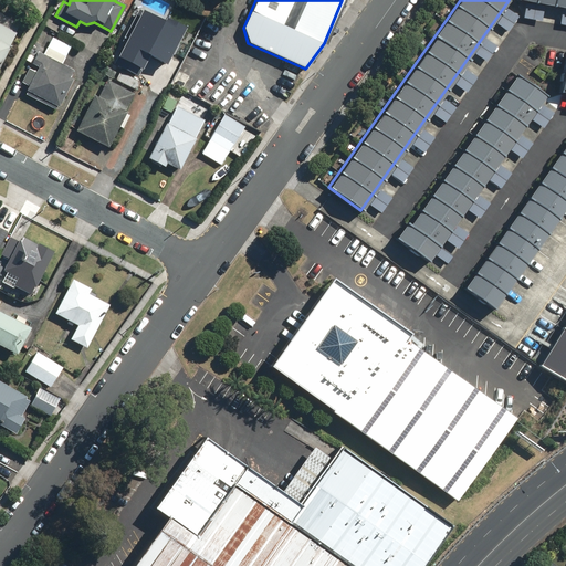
[(525,4),(523,18),(542,21),(544,8),(525,4)]
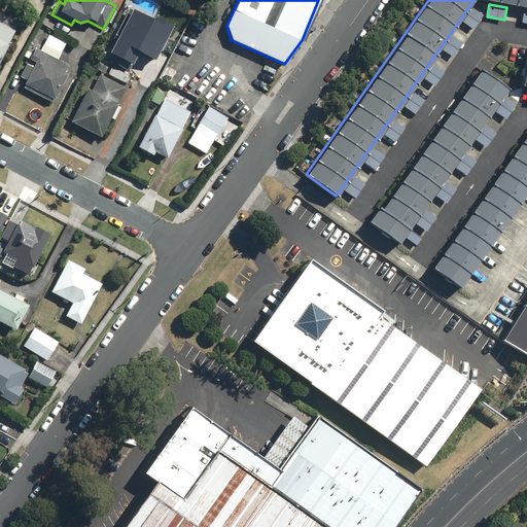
[(472,8),(463,23),(472,29),(483,15),(472,8)]
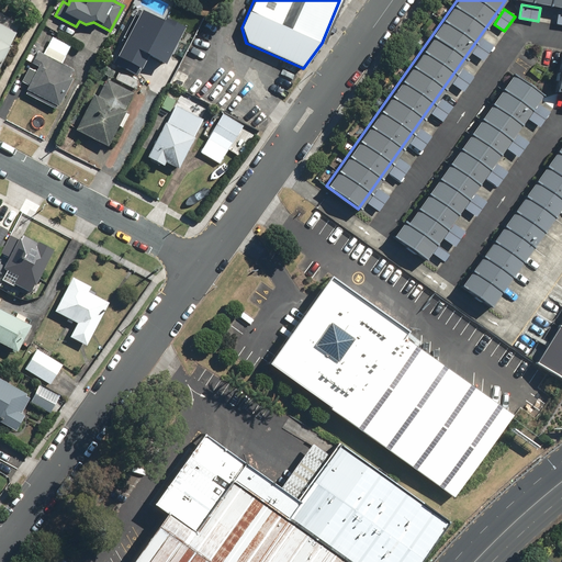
[(0,65),(18,32),(0,23),(0,65)]
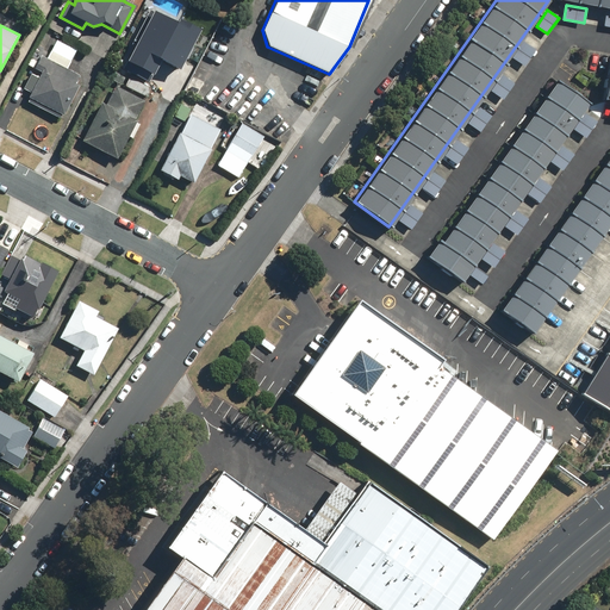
[(39,56),(33,68),(41,72),(38,78),(30,74),(22,89),(30,93),(27,97),(29,98),(27,101),(60,118),(61,114),(63,116),(79,85),(75,83),(79,75),(66,68),(75,50),(55,39),(49,53),(55,56),(53,62),(39,56)]
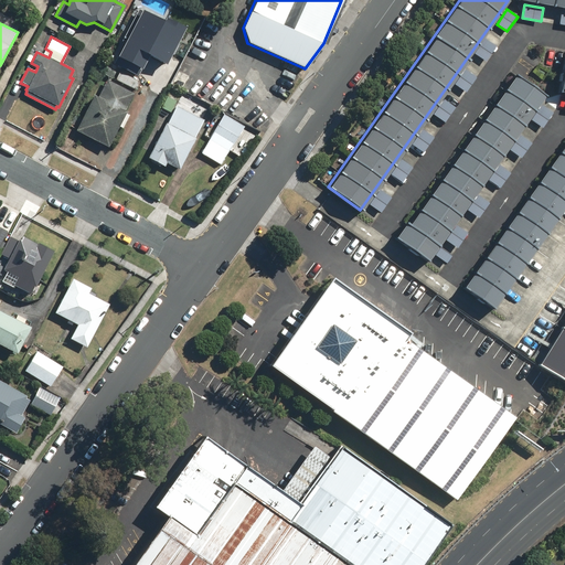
[(484,39),(475,53),(486,61),(496,45),(484,39)]
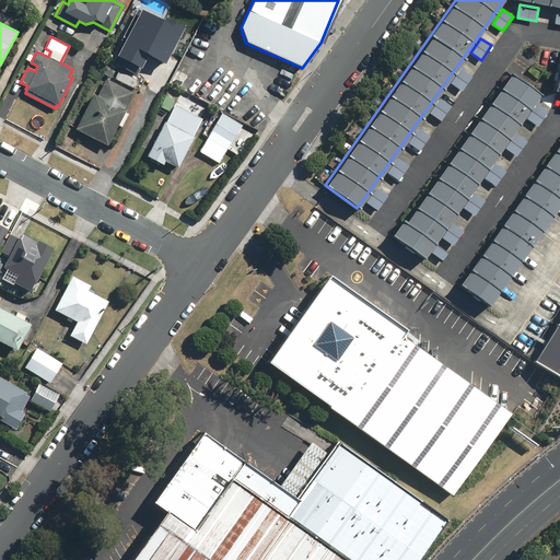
[(115,66),(103,59),(96,72),(109,78),(115,66)]
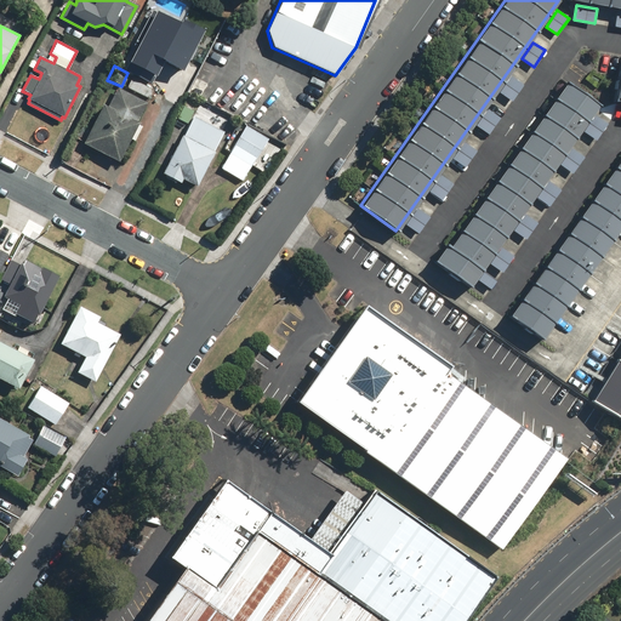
[(511,77),(500,92),(512,101),(523,85),(511,77)]
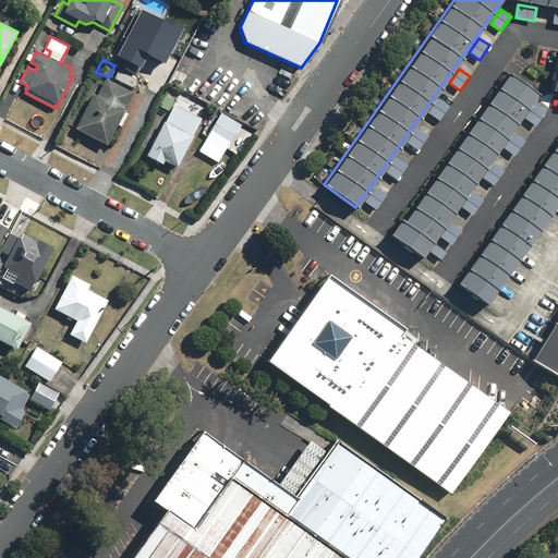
[(160,76),(146,70),(135,91),(149,98),(160,76)]
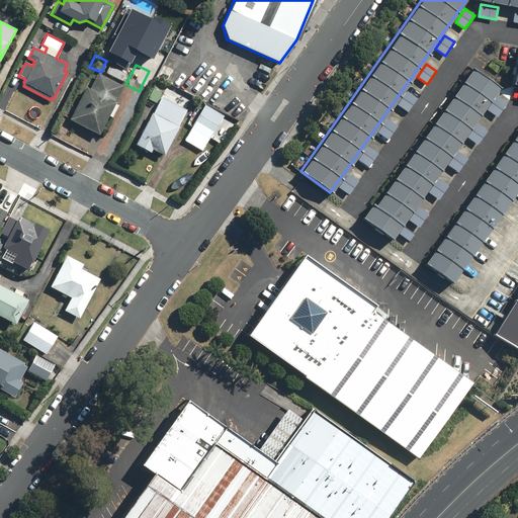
[(372,204),(362,219),(393,239),(499,87),(471,69),(375,206),(372,204)]
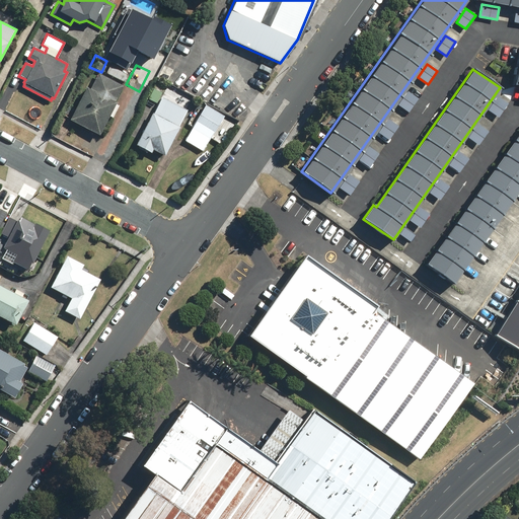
[(122,85),(97,73),(89,89),(85,87),(69,120),(98,135),(116,101),(114,101),(122,85)]
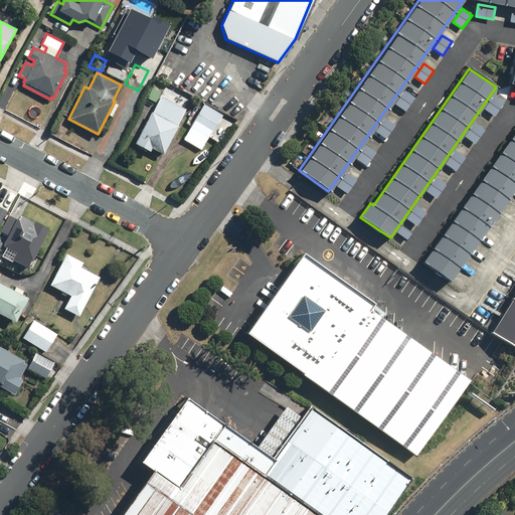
[(159,92),(150,88),(145,99),(154,103),(159,92)]
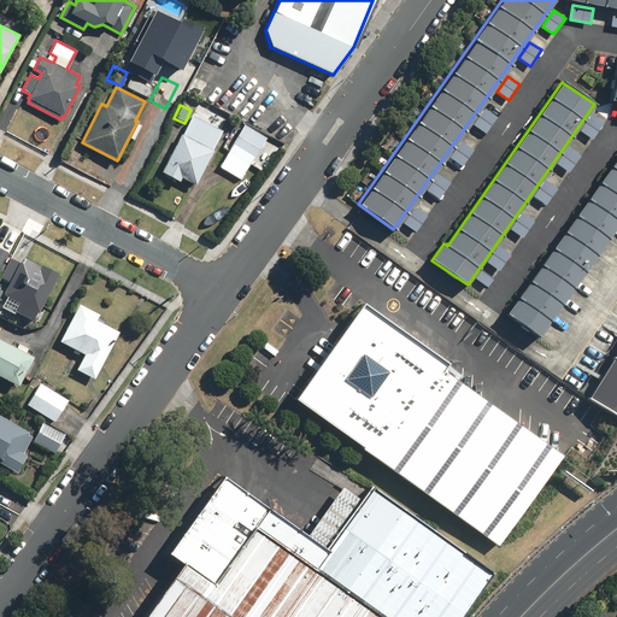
[(485,110),(474,125),(486,134),(497,118),(485,110)]
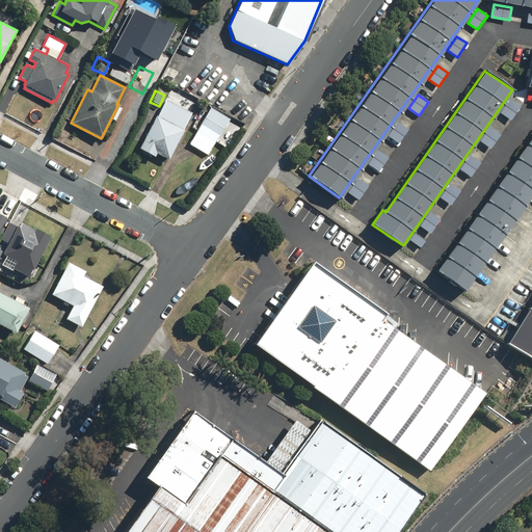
[(509,99),(500,113),(510,121),(520,106),(509,99)]
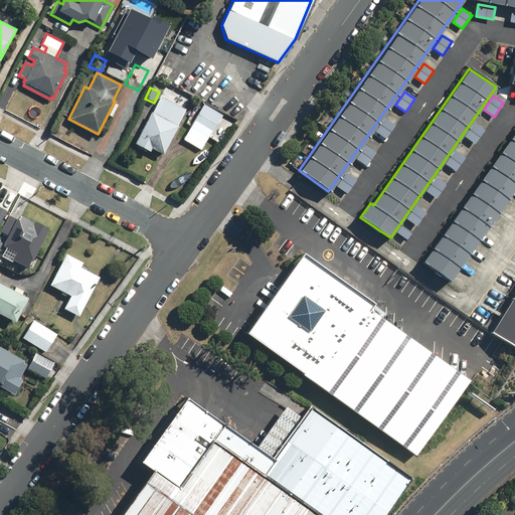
[(159,97),(151,112),(150,111),(133,143),(149,152),(150,150),(162,156),(177,126),(175,125),(183,109),(159,97)]
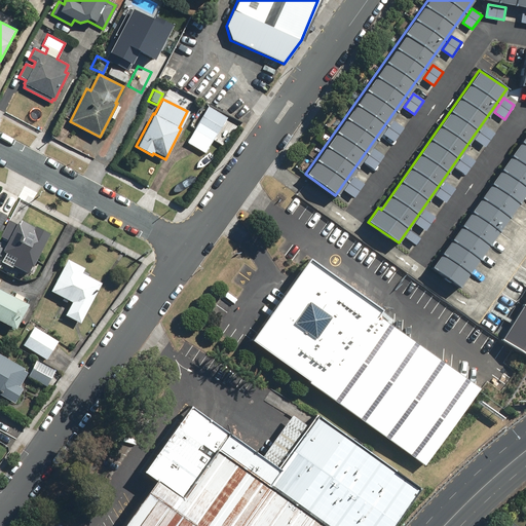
[(226,118),(205,107),(185,143),(202,152),(226,118)]
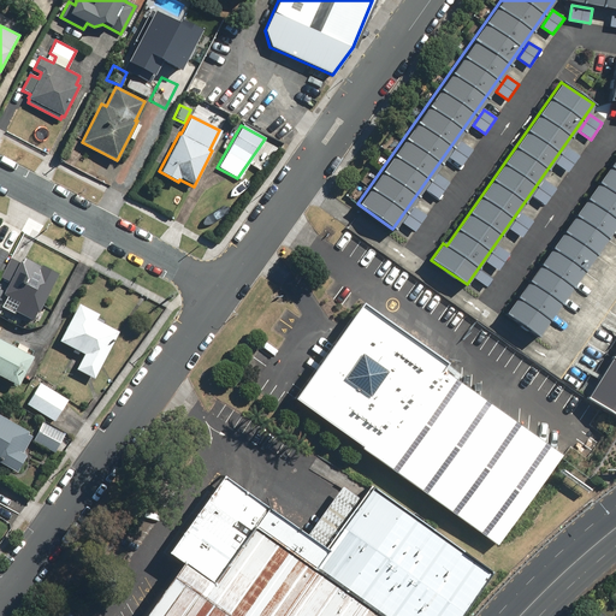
[(460,141),(449,157),(461,165),(472,149),(460,141)]
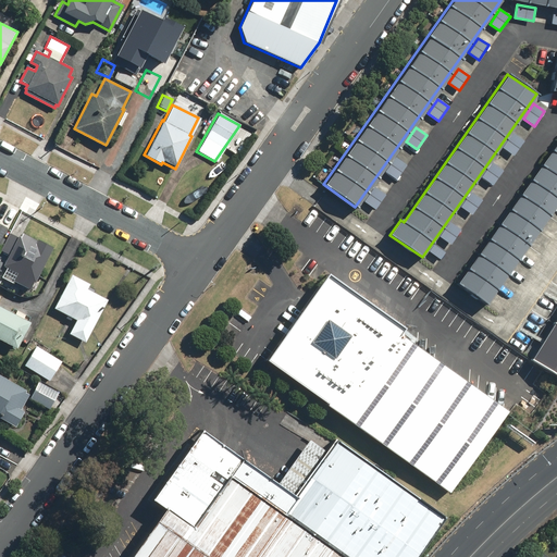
[(512,134),(503,148),(514,156),(523,140),(512,134)]
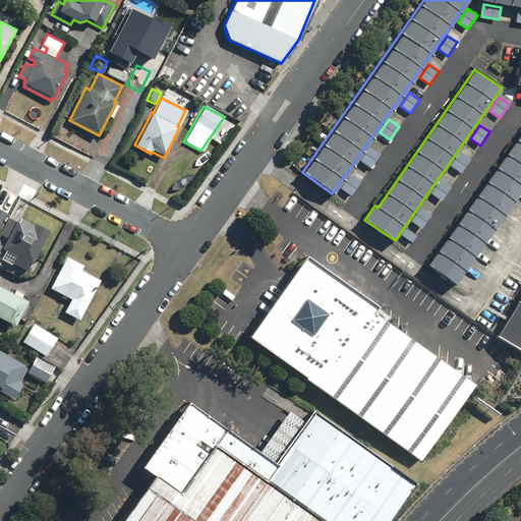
[(520,132),(427,266),(454,284),(520,189),(520,132)]
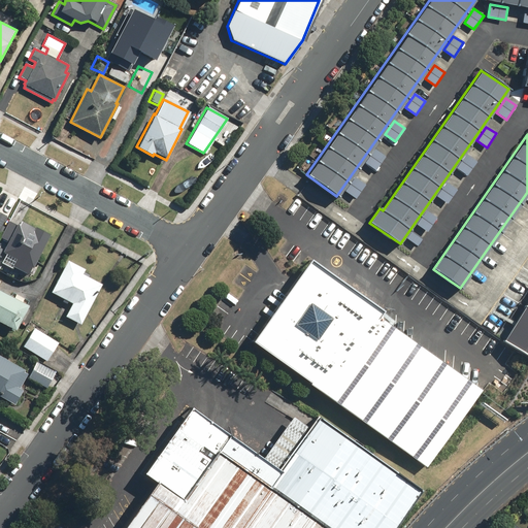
[(374,149),(365,162),(375,169),(385,156),(374,149)]
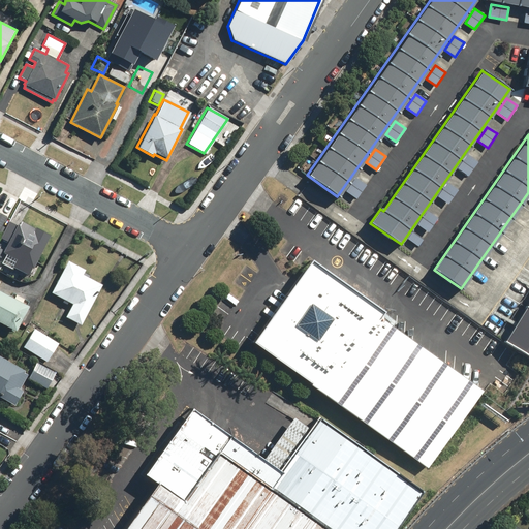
[(468,155),(458,168),(468,176),(477,161),(468,155)]
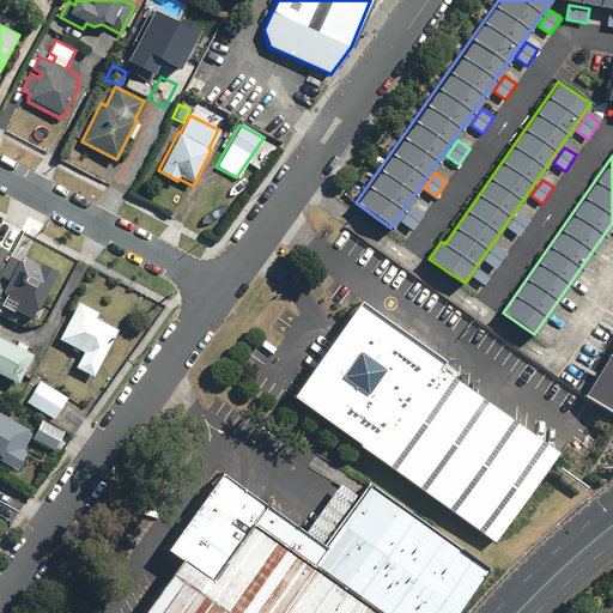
[(412,206),(401,222),(413,230),(424,213),(412,206)]
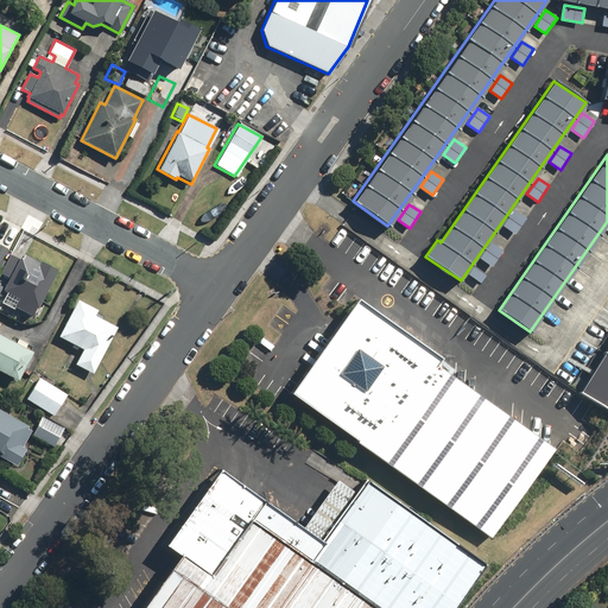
[(514,210),(504,226),(515,234),(526,217),(514,210)]
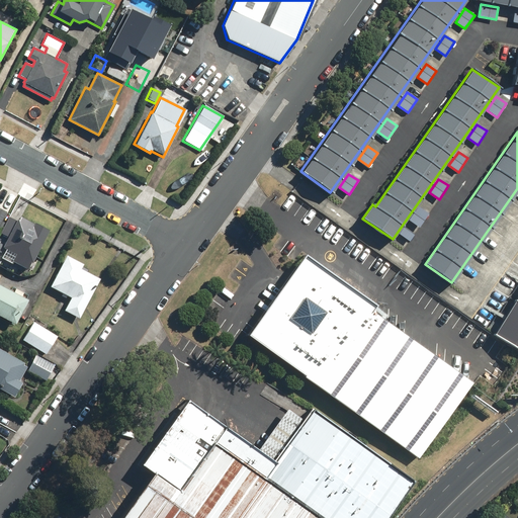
[(419,206),(410,220),(420,227),(429,212),(419,206)]
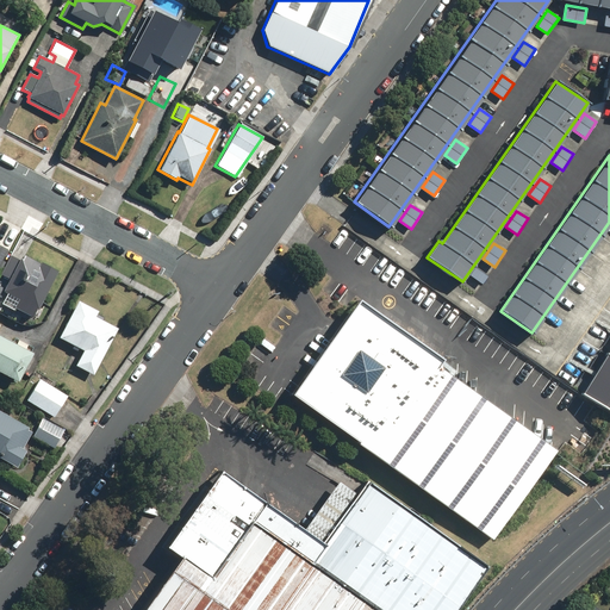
[(39,263),(20,254),(18,260),(8,255),(0,271),(0,275),(7,279),(1,292),(16,299),(12,307),(30,317),(33,311),(35,312),(57,271),(41,262),(39,263)]
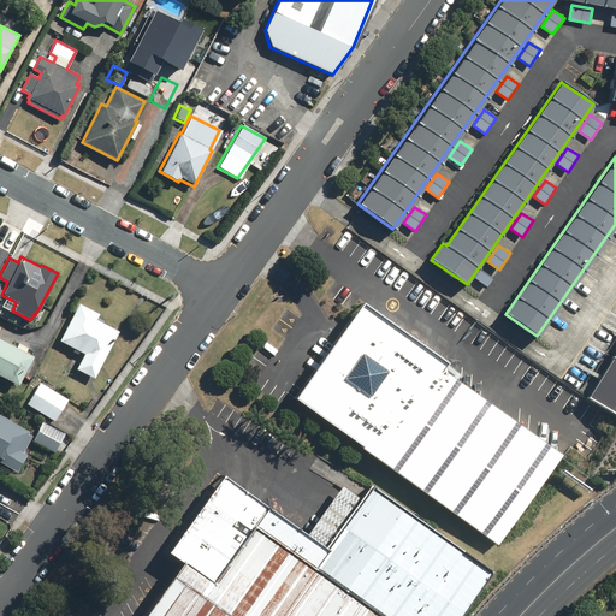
[(481,270),(477,277),(489,285),(493,278),(481,270)]
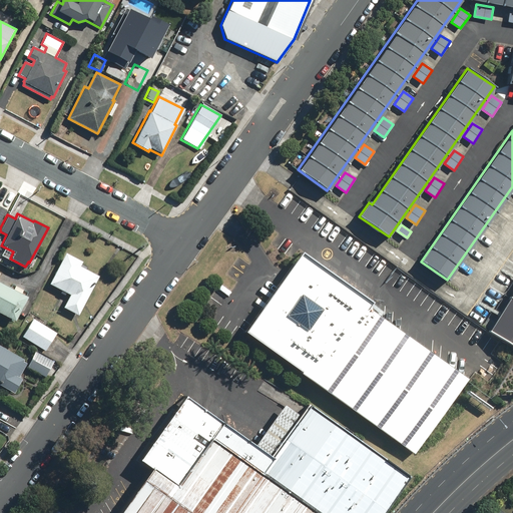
[(96,276),(77,266),(80,262),(63,252),(47,284),(67,294),(61,307),(76,315),(96,276)]
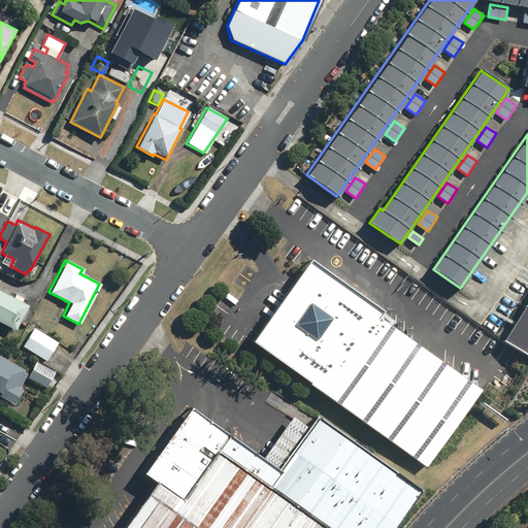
[(307,260),(251,341),(426,464),(481,387),(377,316),(381,311),(307,260)]
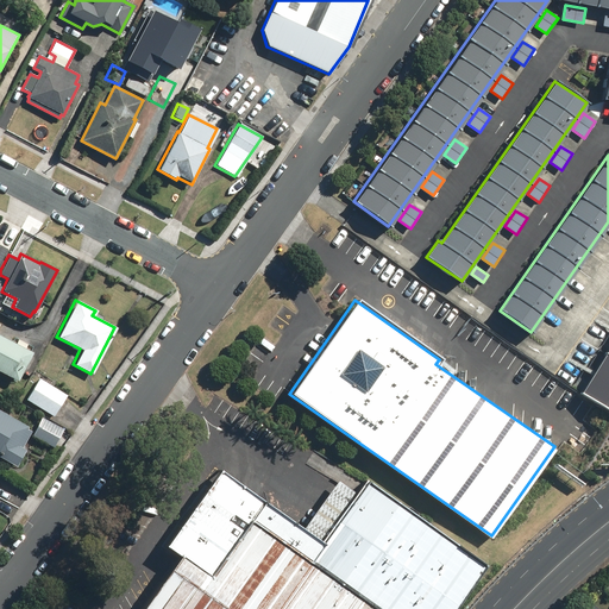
[(31,352),(0,336),(0,372),(16,381),(31,352)]
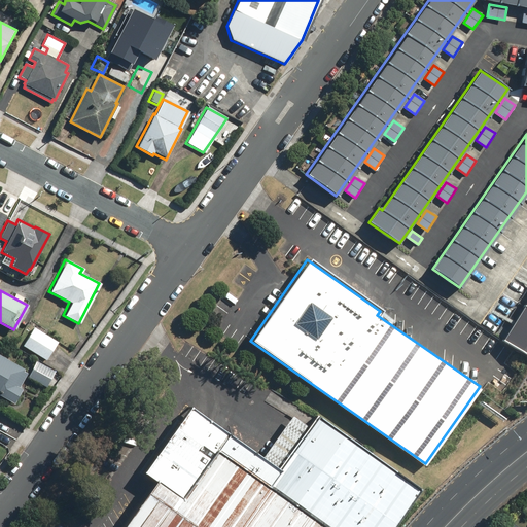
[(526,299),(502,340),(526,354),(526,299)]
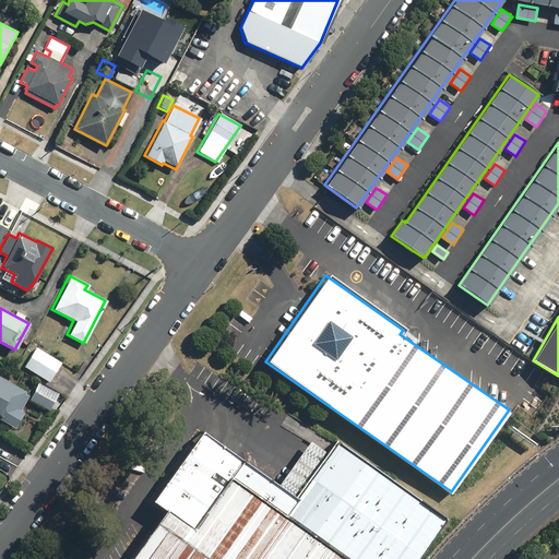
[(59,363),(34,346),(22,366),(47,382),(59,363)]
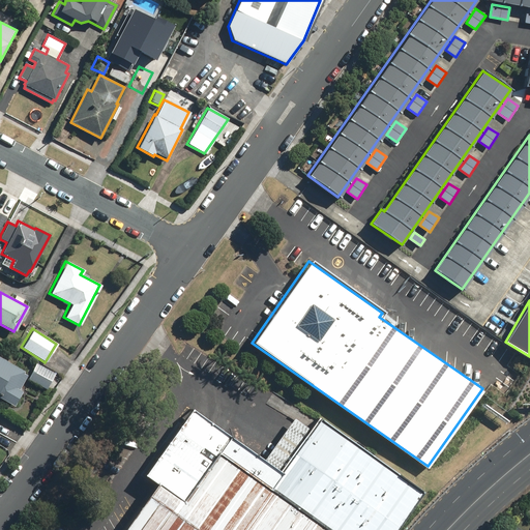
[(23,371),(0,357),(0,398),(12,405),(21,390),(18,388),(25,375),(22,373),(23,371)]
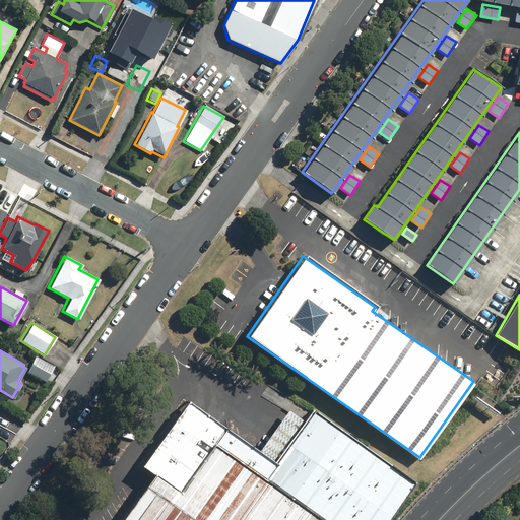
[(53,366),(33,355),(25,371),(45,381),(53,366)]
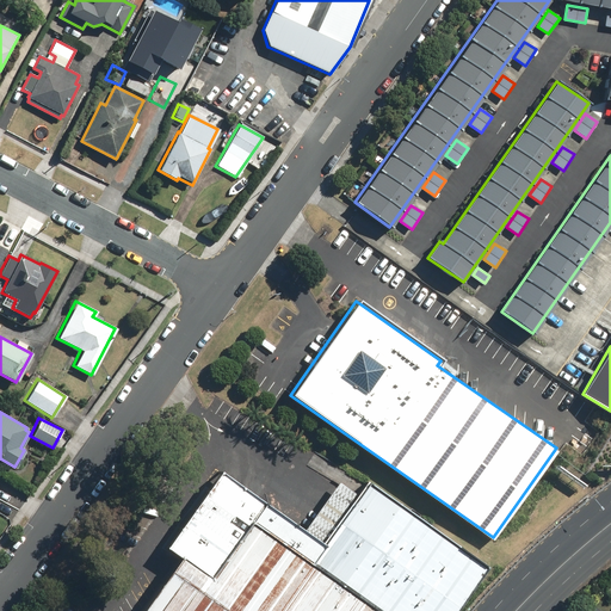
[(319,544),(214,470),(160,547),(174,557),(136,610),(449,610),(482,565),(365,481),(319,544)]
